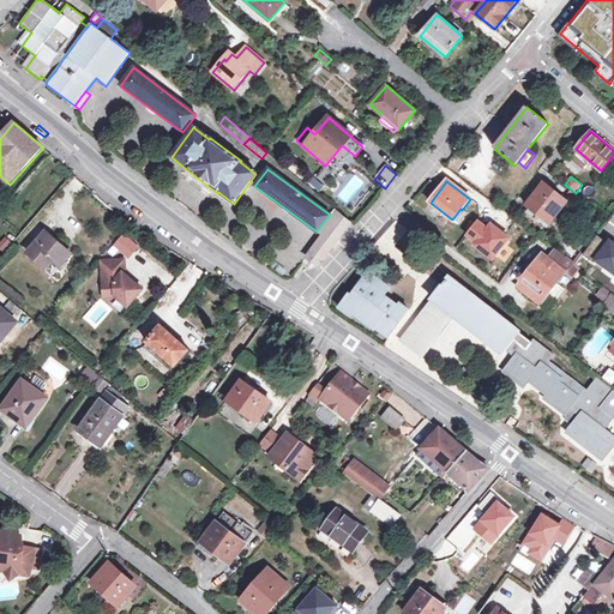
[(525,205),(548,224),(566,202),(542,184),(525,205)]
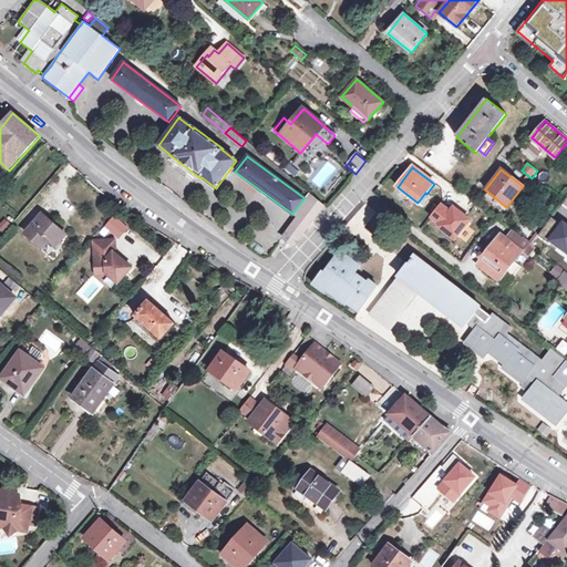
[(425,193),(418,203),(422,206),(430,197),(426,194),(425,193)]
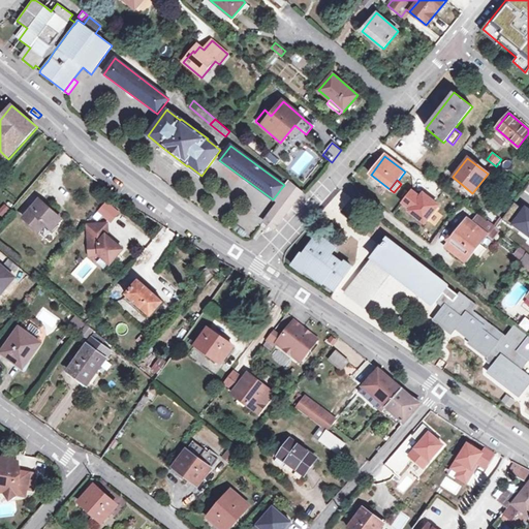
[(282,187),(273,199),(277,203),(262,222),(274,229),(302,192),(299,189),(293,195),(282,187)]
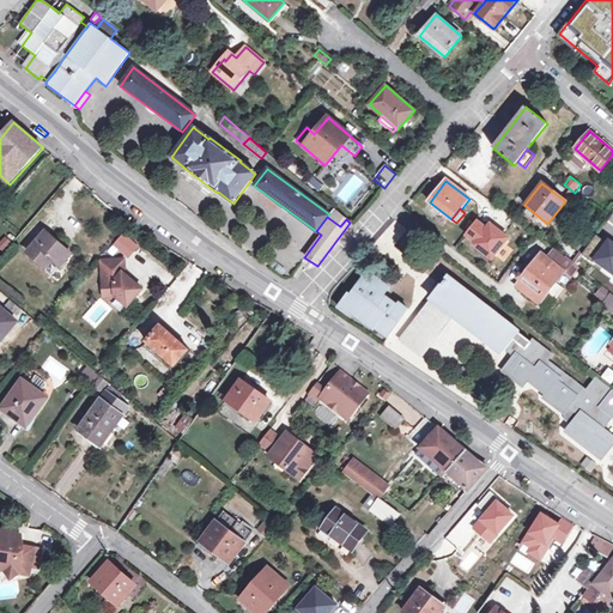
[(487,229),(478,222),(465,237),(474,244),(472,247),(493,263),(511,241),(491,225),(487,229)]
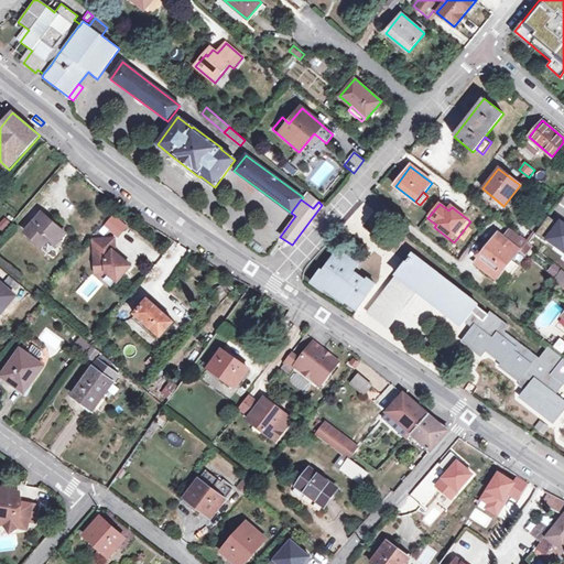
[(26,232),(43,247),(50,239),(56,245),(66,232),(43,213),(26,232)]
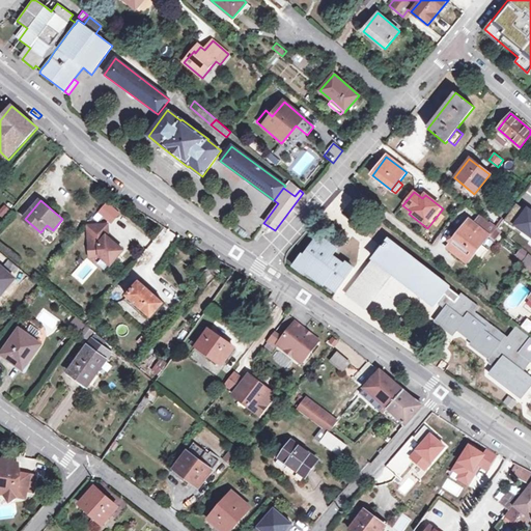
[(525,212),(515,204),(503,221),(513,228),(515,226),(530,236),(530,212),(527,208),(525,212)]
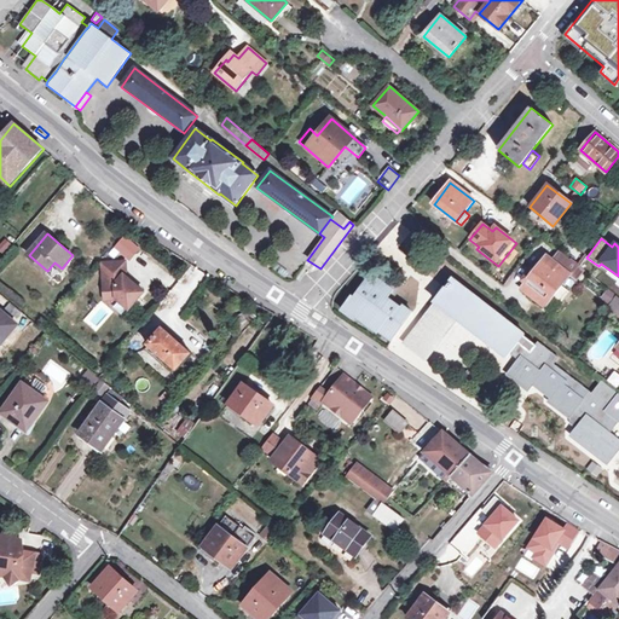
[(0,246),(0,249),(5,254),(12,244),(6,239),(0,246)]
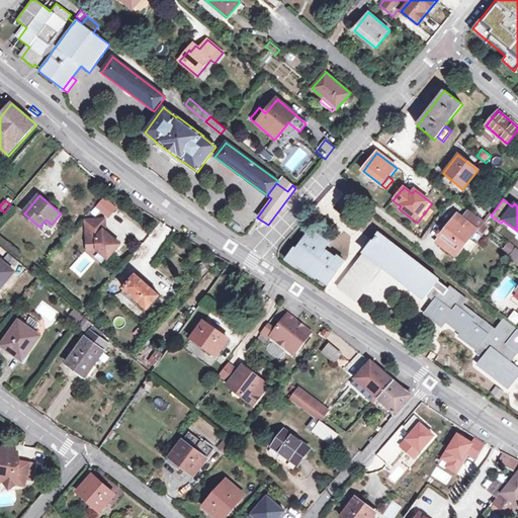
[(448,227),(439,237),(436,242),(455,257),(478,230),(482,234),(489,226),(467,210),(462,218),(457,213),(448,227)]
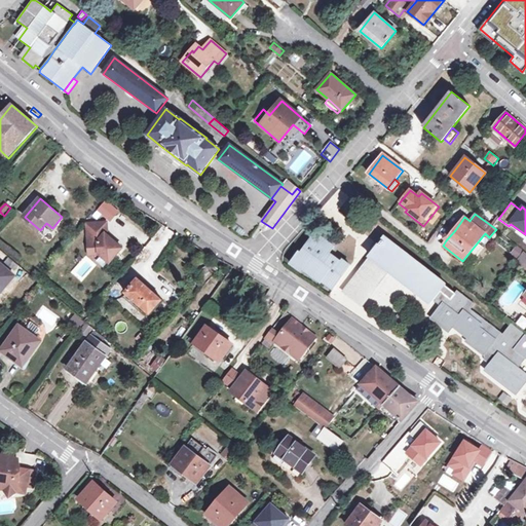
[(107,222),(87,224),(90,255),(101,254),(110,263),(122,248),(106,233),(108,232),(107,222)]
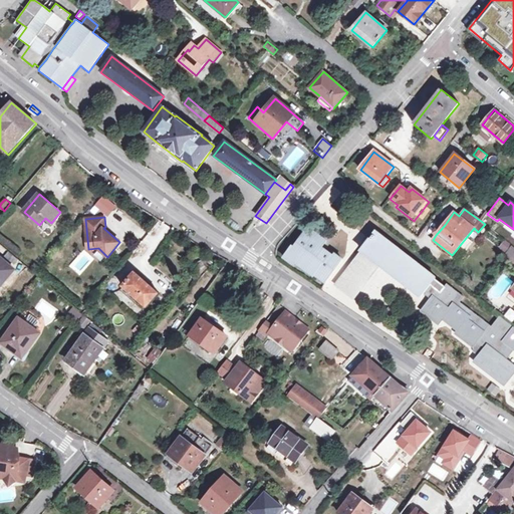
[(436,235),(445,225),(441,222),(433,233),(436,235)]
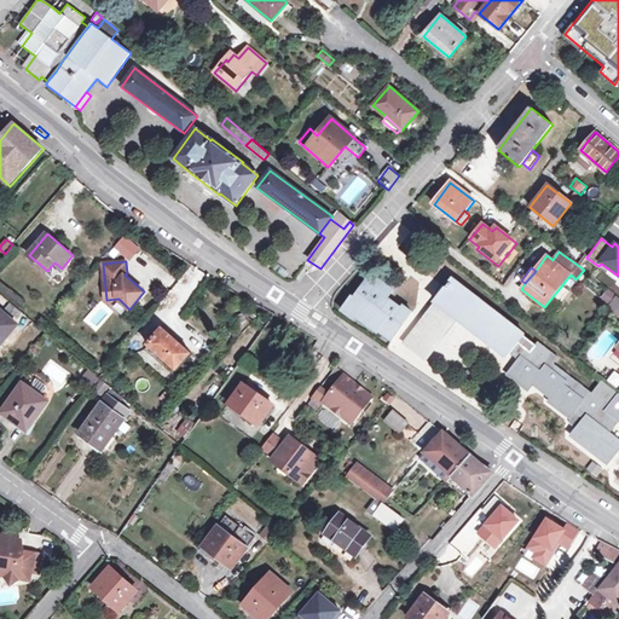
[(351,296),(341,310),(352,318),(354,316),(358,311),(369,320),(366,324),(376,333),(380,328),(383,324),(395,334),(411,312),(403,306),(401,308),(387,298),(393,289),(380,278),(376,283),(368,277),(357,290),(359,291),(354,299),(351,296)]
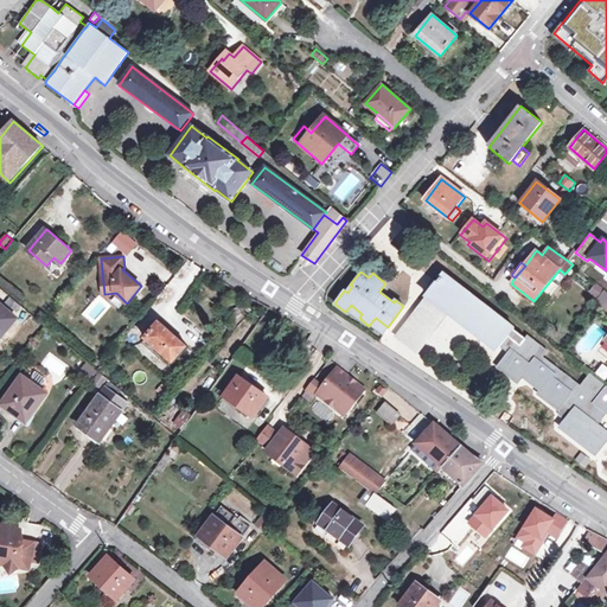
[(443,273),(427,295),(448,312),(497,350),(502,345),(510,351),(498,366),(517,382),(522,376),(541,390),(538,394),(557,409),(558,415),(564,421),(560,428),(595,455),(606,439),(606,433),(596,425),(605,411),(606,413),(606,387),(589,374),(580,385),(543,357),(548,351),(528,336),(525,339),(513,330),(515,327),(443,273)]
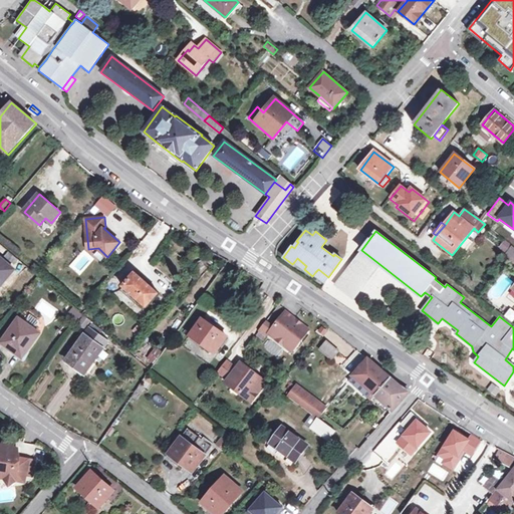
[(513,264),(513,286),(512,289),(513,290),(513,248),(511,246),(503,256),(513,264)]
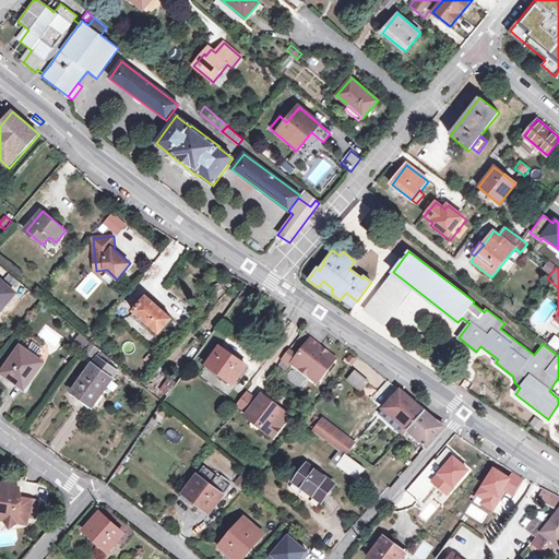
[(413,287),(393,272),(366,307),(366,312),(383,325),(413,287)]
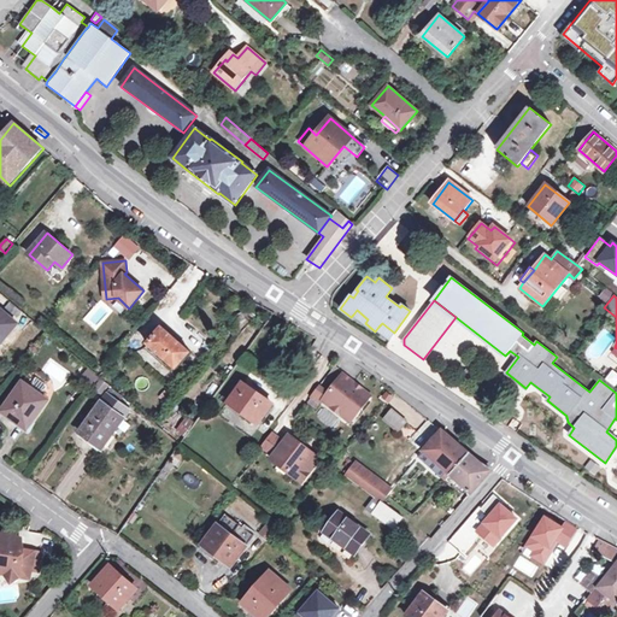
[(0,344),(0,345),(18,323),(0,307),(0,344)]
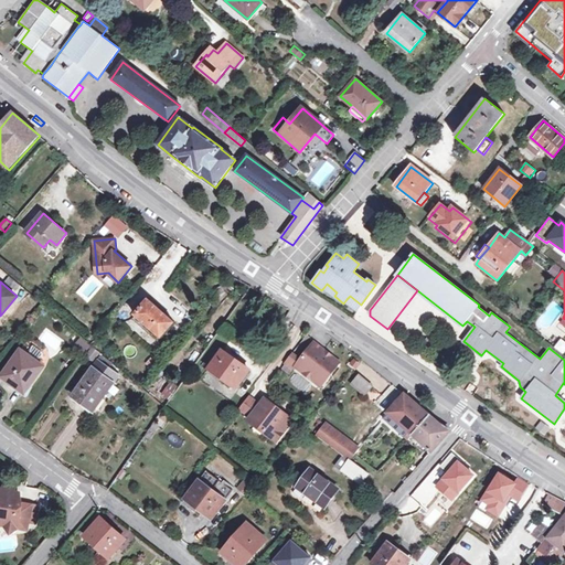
[(323,288),(334,296),(337,292),(327,284),(323,288)]
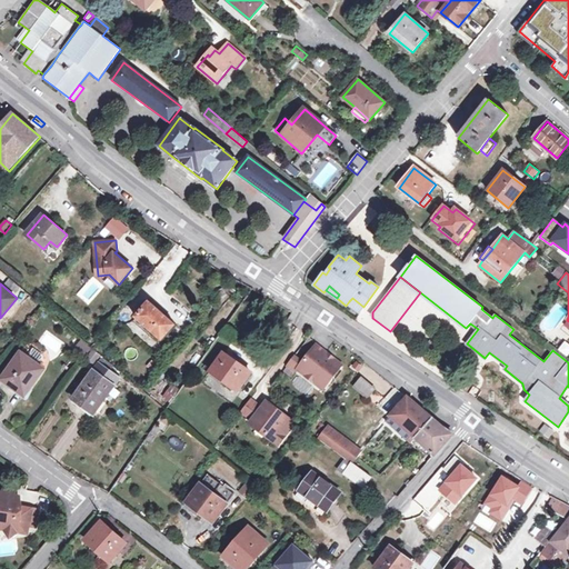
[(352,298),(349,301),(360,311),(363,307),(352,298)]
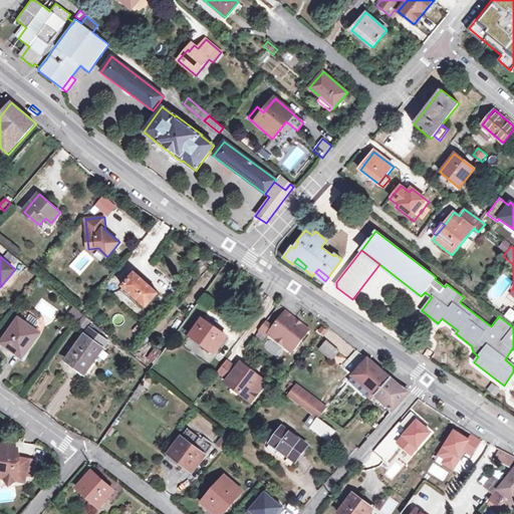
[(123,286),(147,307),(159,294),(136,273),(123,286)]
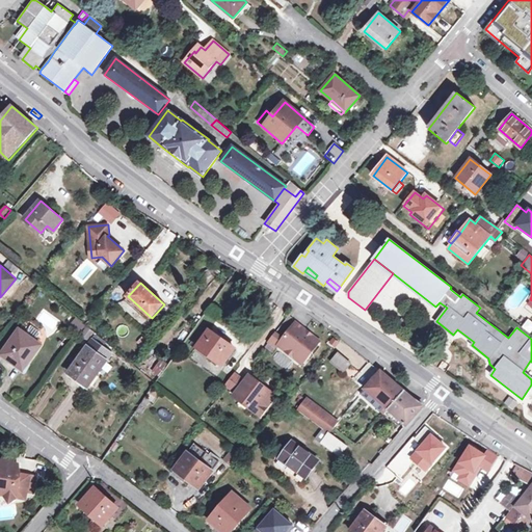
[(85,326),(76,318),(70,326),(78,334),(85,326)]
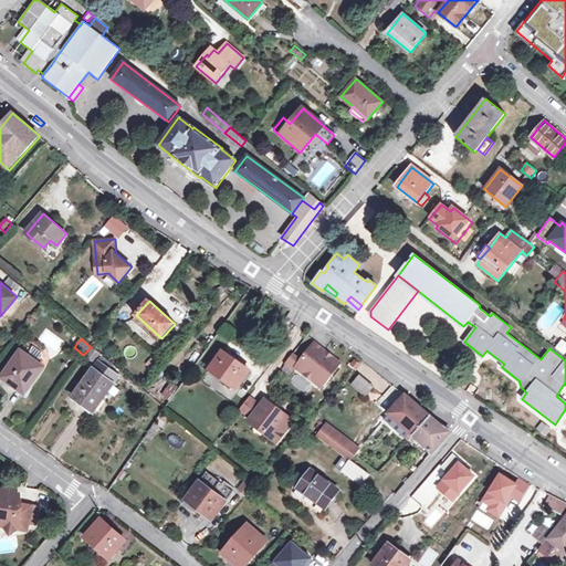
[(555,348),(564,356),(565,353),(565,342),(563,339),(555,348)]
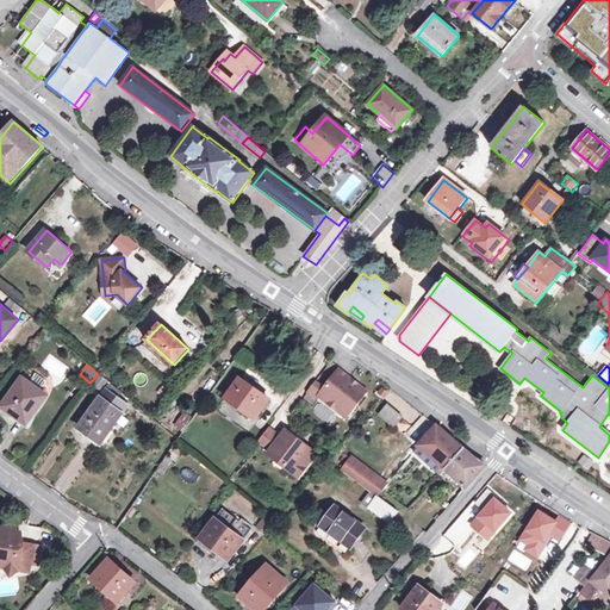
[(350,383),(353,380),(338,371),(318,396),(337,410),(342,404),(352,410),(366,391),(356,384),(354,386),(350,383)]
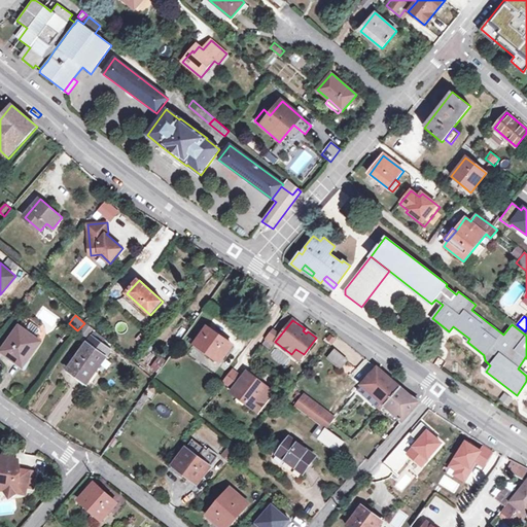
[(31,322),(25,330),(36,339),(40,332),(40,328),(31,322)]
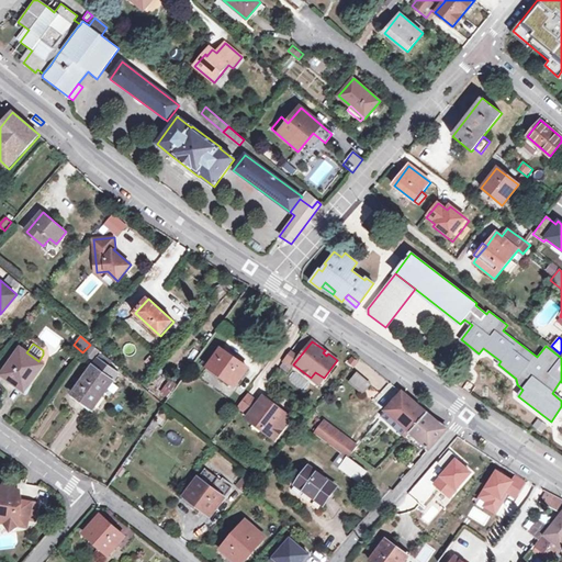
[(87,355),(92,359),(98,350),(92,346),(87,355)]
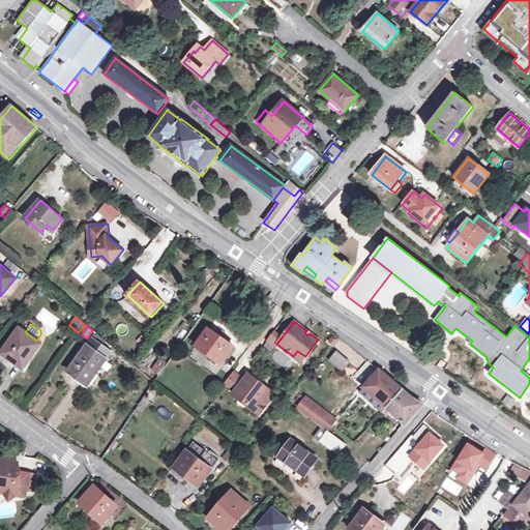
[(2,353),(12,360),(13,357),(26,366),(41,344),(36,341),(25,332),(20,328),(2,353)]
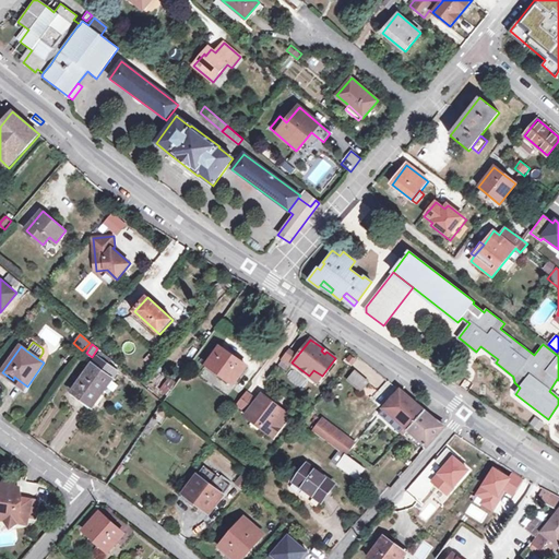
[(248,367),(219,346),(206,365),(235,385),(248,367)]
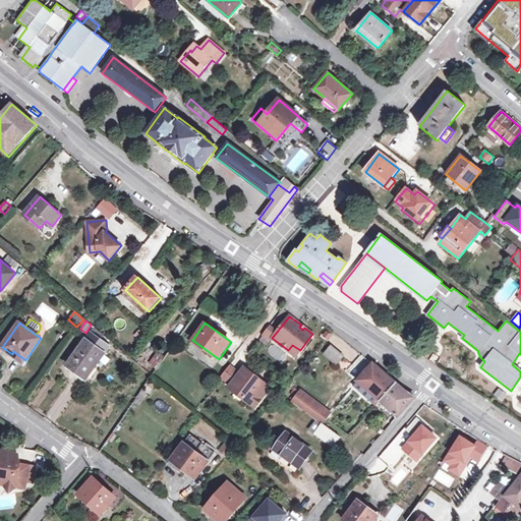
[(322,337),(350,361),(357,353),(328,329),(322,337)]
